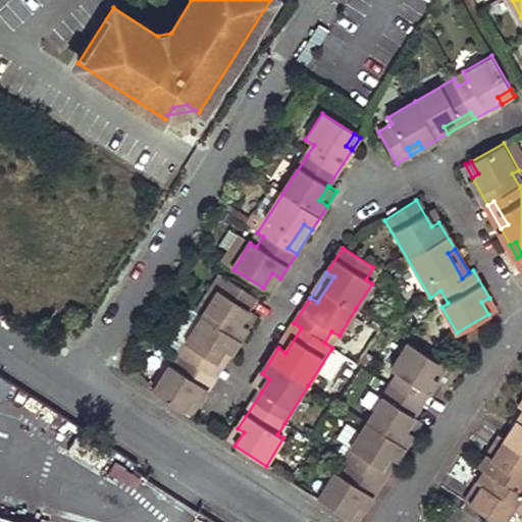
[(263,288),(271,293),(280,278),(272,273),(263,288)]
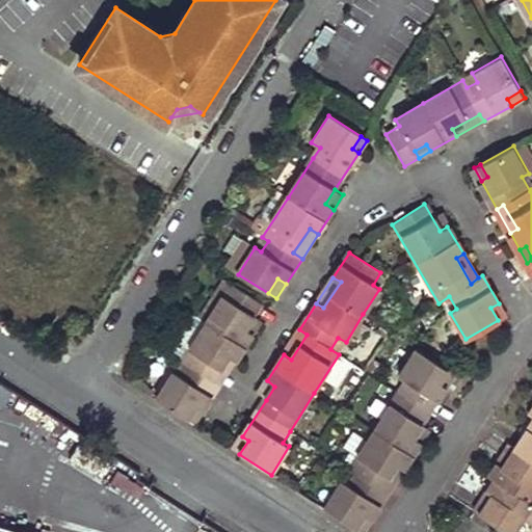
[(156,401),(187,421),(195,407),(204,413),(221,386),(213,380),(228,355),(237,361),(254,335),(245,329),(254,317),(261,304),(231,284),(206,322),(183,360),(190,365),(183,375),(176,371),(156,401)]
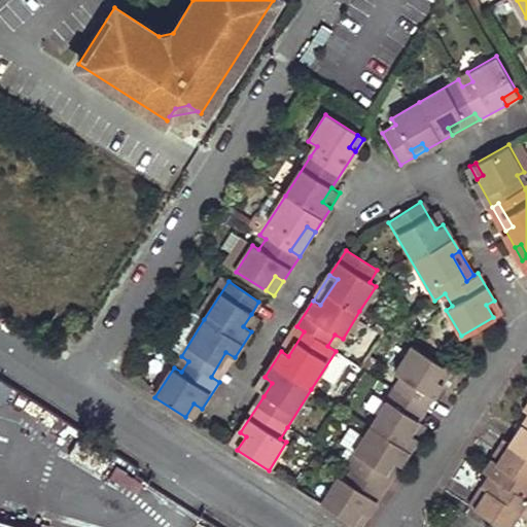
[(486,305),(493,317),(500,312),(494,301),(486,305)]
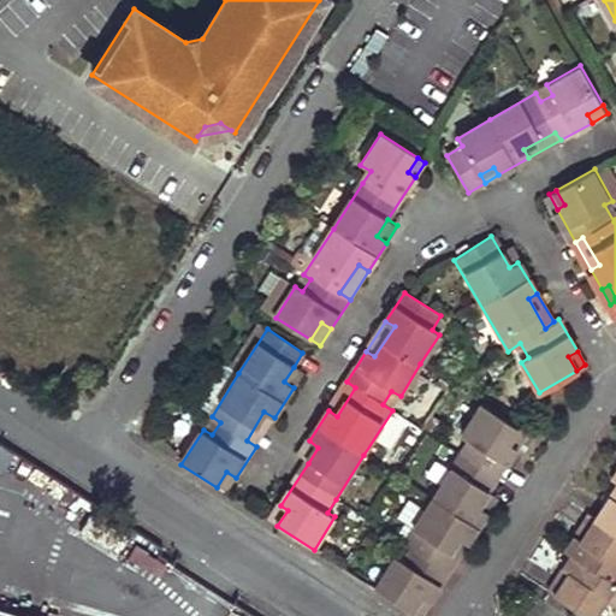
[(284,381),(294,388),(303,373),(294,367),(284,381)]
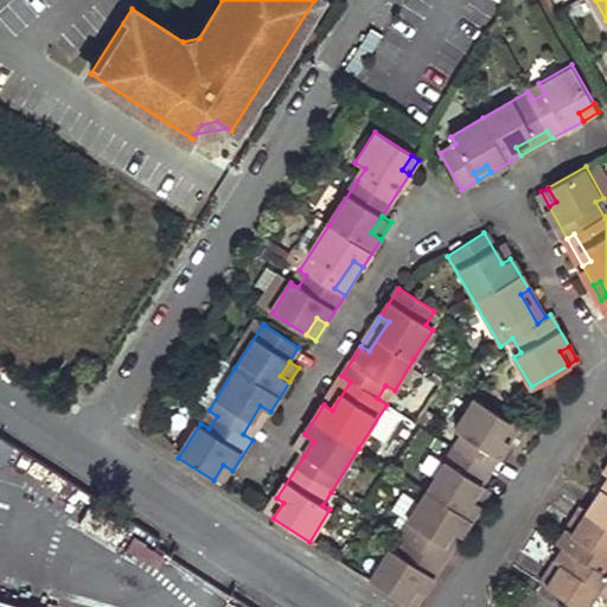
[(324,404),(332,410),(350,382),(342,376),(324,404)]
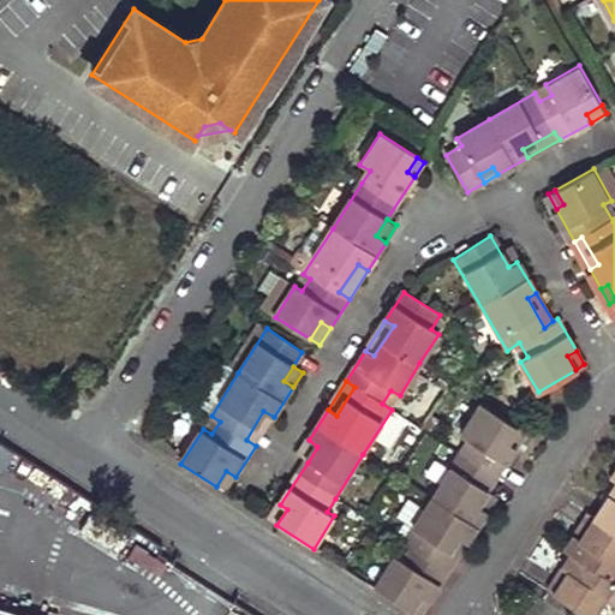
[(375,587),(412,611),(422,596),(433,603),(452,572),(441,565),(458,537),(469,544),(489,514),(477,507),(487,491),(514,447),(507,443),(518,425),(481,402),(459,435),(467,440),(459,453),(431,497),(404,542),(412,548),(402,562),(393,557),(375,587)]
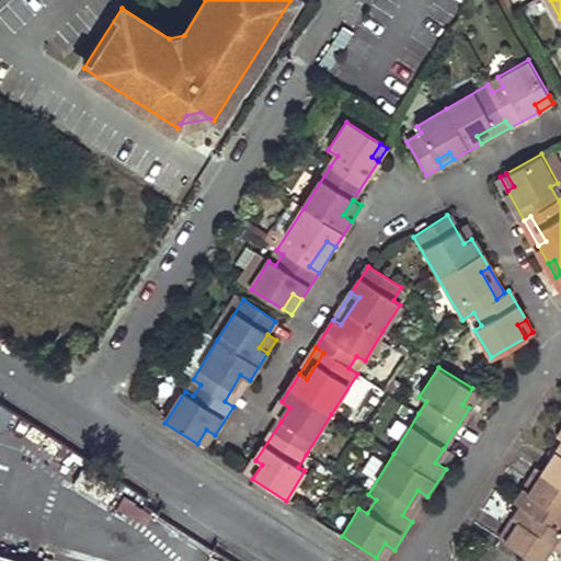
[(225,401),(233,407),(250,380),(240,375),(225,401)]
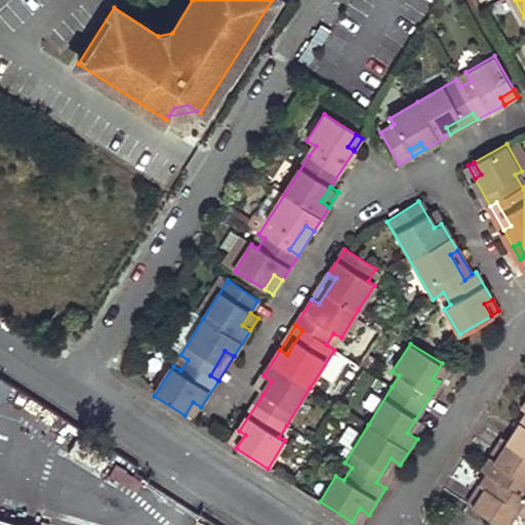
[(173,366),(180,370),(188,360),(180,355),(173,366)]
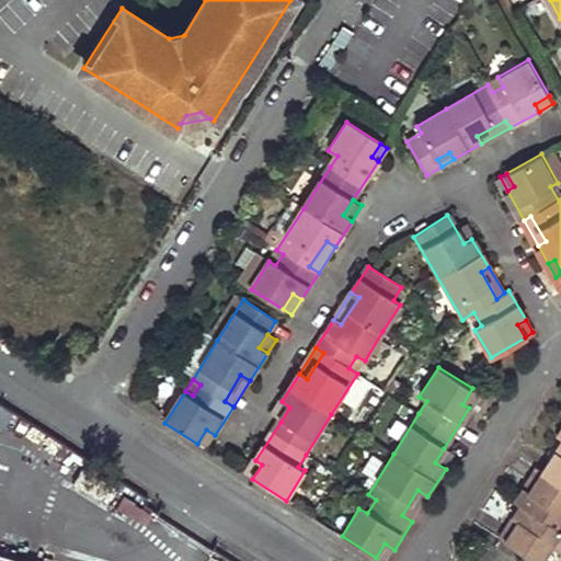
[(462,404),(469,408),(479,391),(472,388),(462,404)]
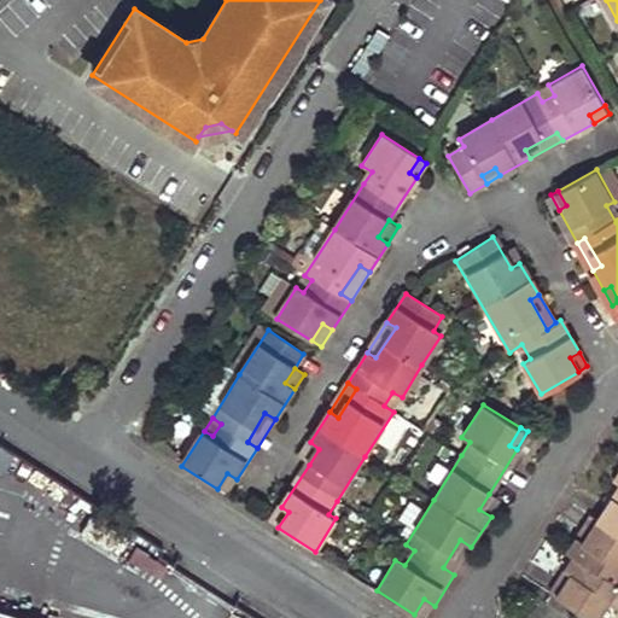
[(301,459),(309,465),(319,449),(310,442),(301,459)]
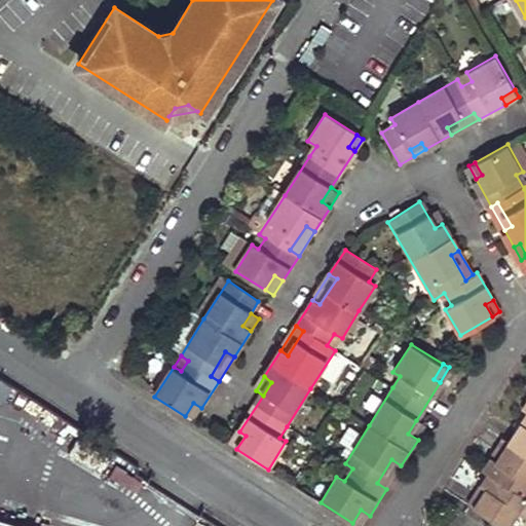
[(0,407),(11,387),(0,380),(0,407)]
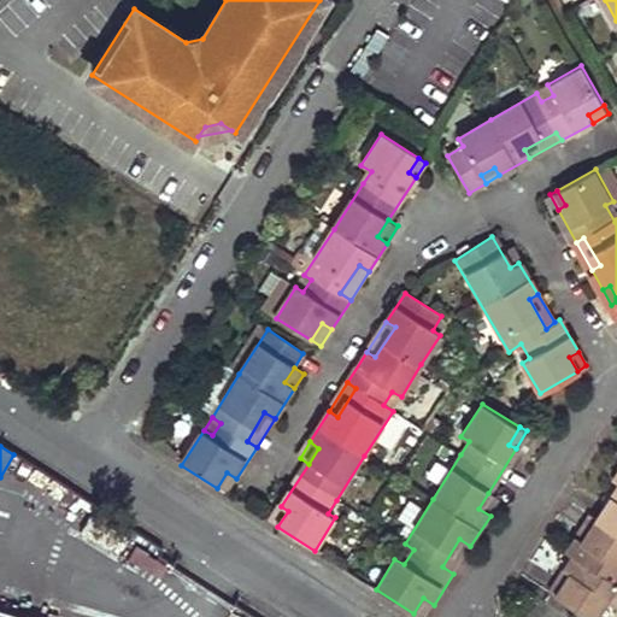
[(217,488),(227,494),(236,479),(227,472),(217,488)]
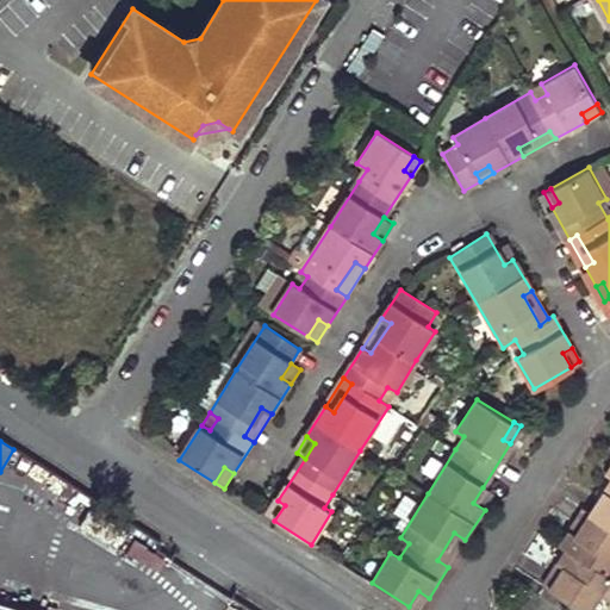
[(549,587),(585,609),(590,609),(599,593),(609,599),(609,475),(609,477),(609,490),(595,516),(587,511),(564,549),(570,553),(549,587)]
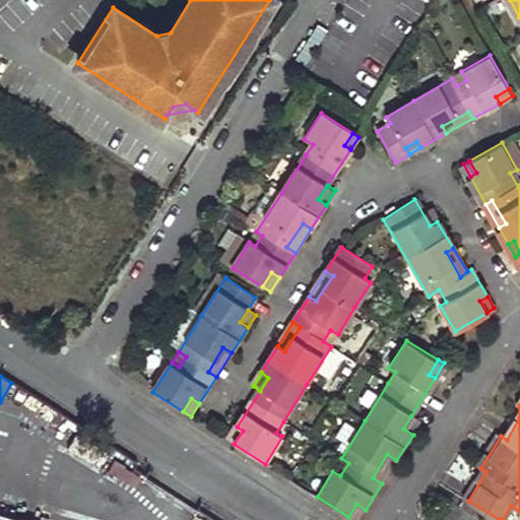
[(403,429),(413,435),(421,421),(411,415),(403,429)]
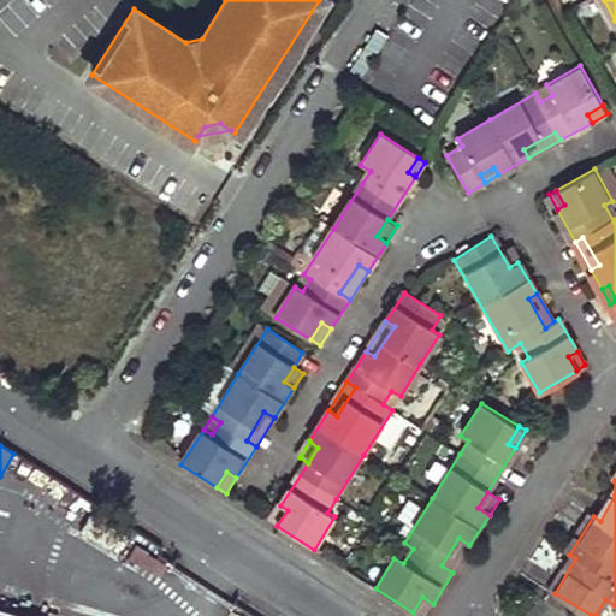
[(270,521),(277,526),(288,510),(280,505),(270,521)]
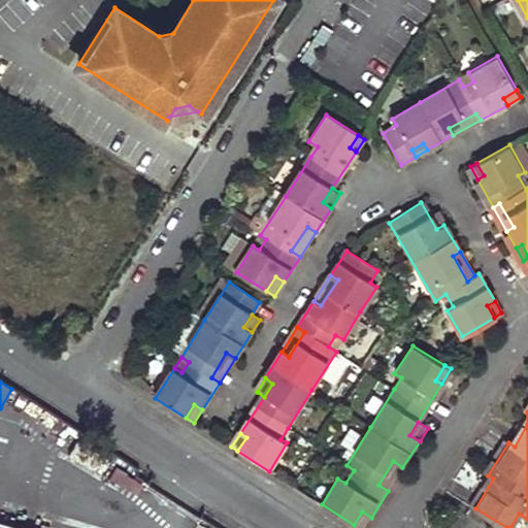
[(378,485),(388,491),(402,467),(393,461),(378,485)]
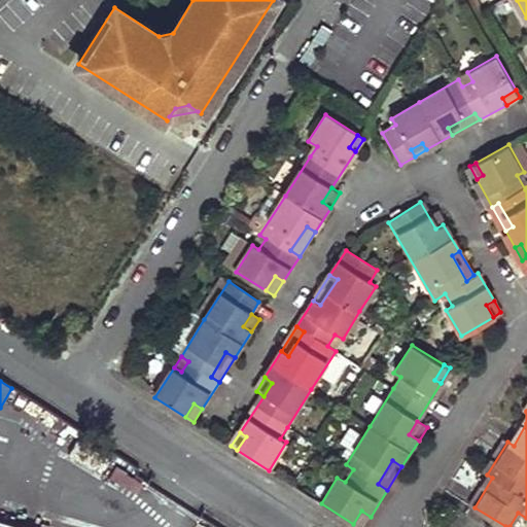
[(353,524),(357,526),(359,526),(367,520),(371,517),(361,511),(353,524)]
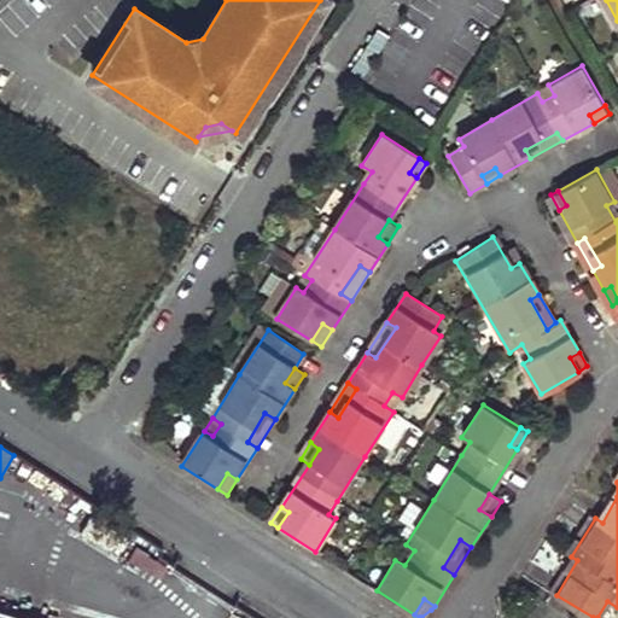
[(38,617),(0,607),(0,617),(38,617)]
